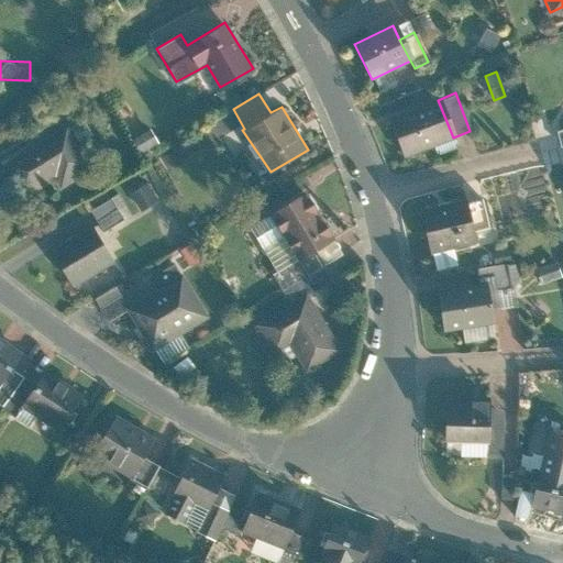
[(390,119),(405,156),(453,138),(438,100),(390,119)]
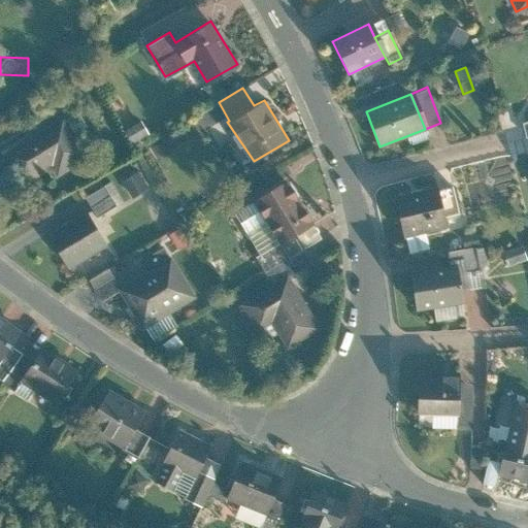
[(63,116),(0,155),(20,186),(51,167),(56,176),(89,156),(63,116)]
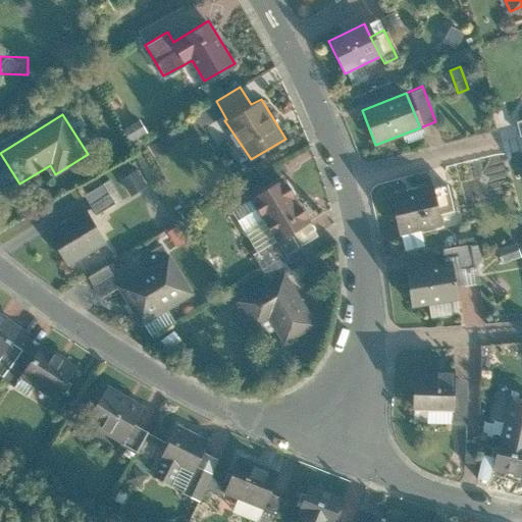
[(139,119),(122,128),(131,143),(147,134),(139,119)]
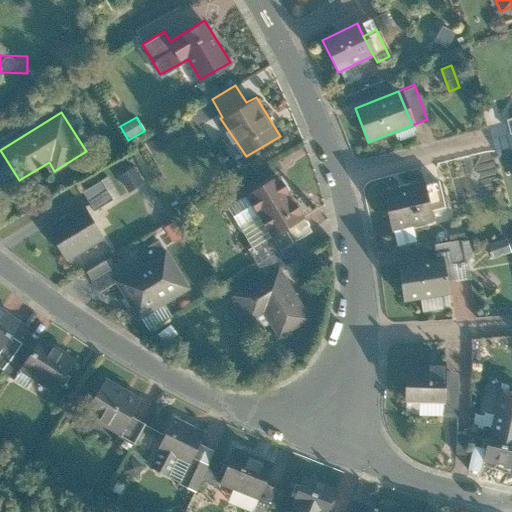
[(144,181),(134,166),(119,176),(129,191),(144,181)]
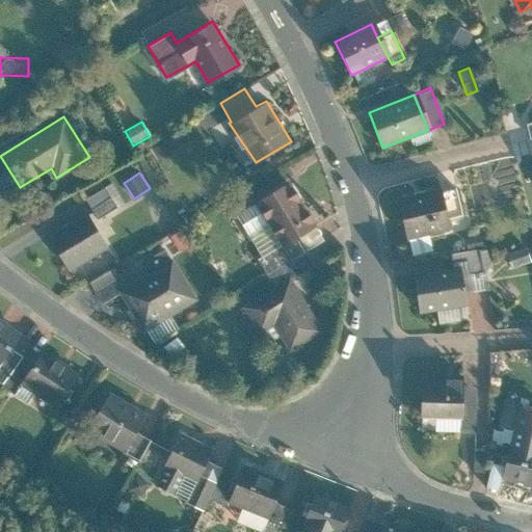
[(317,223),(290,181),(257,202),(283,244),(317,223)]
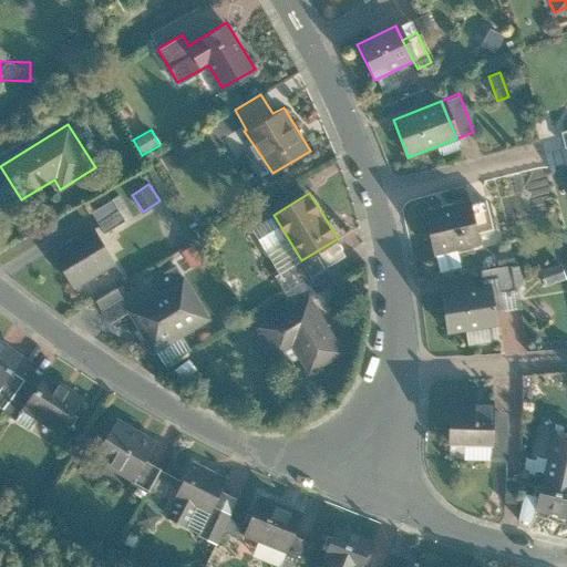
[(112,199),(91,213),(104,233),(125,219),(112,199)]
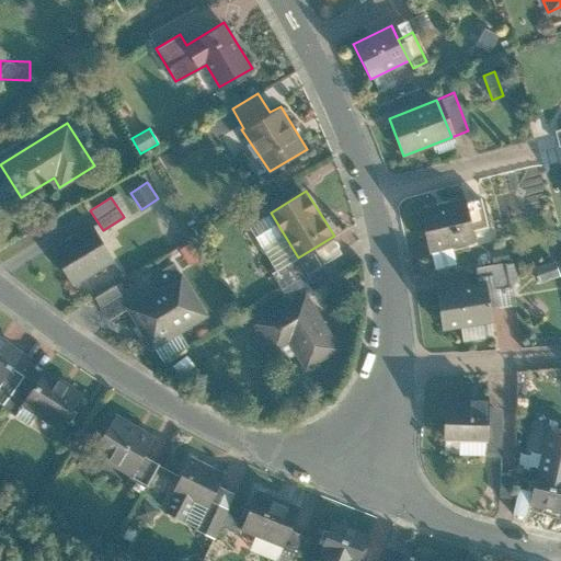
[(416,207),(426,252),(472,242),(470,230),(464,202),(462,197),(416,207)]
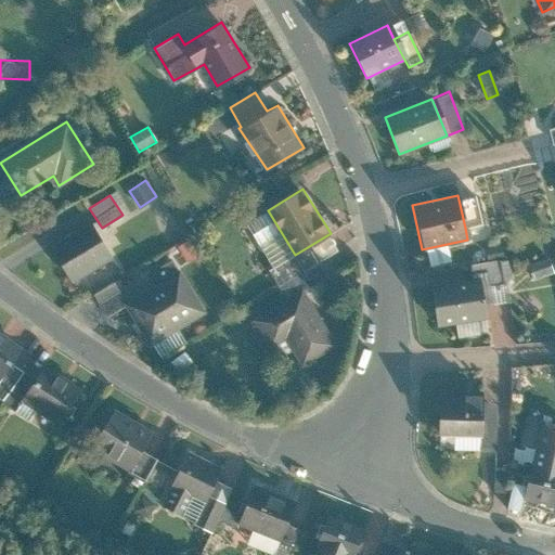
[(472,196),(459,199),(465,228),(478,224),(472,196)]
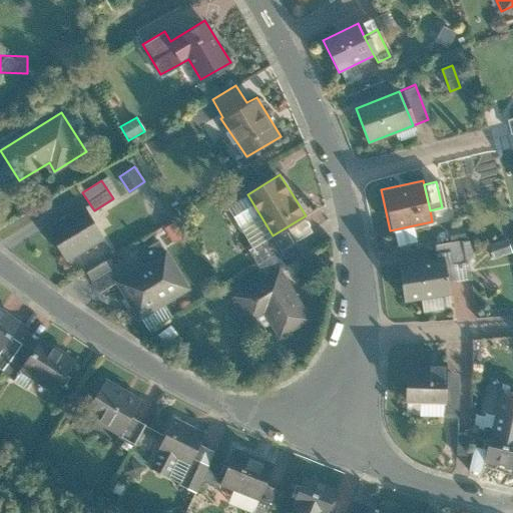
[(82,204),(46,227),(68,261),(103,237),(82,204)]
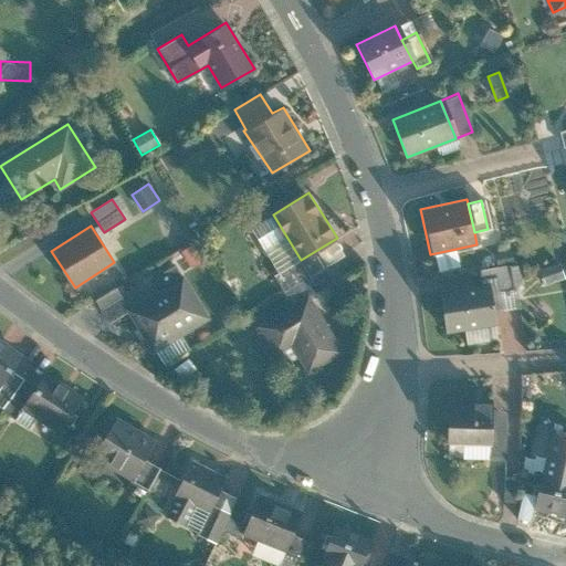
[(510,251),(494,254),(496,265),(511,262),(510,251)]
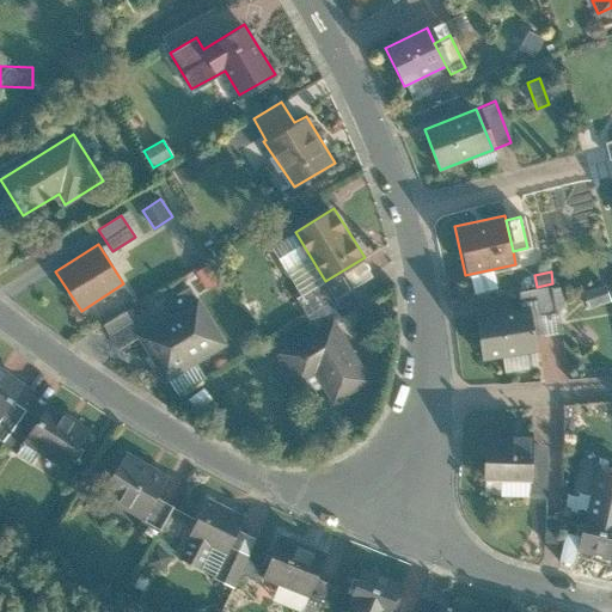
[(604,283),(580,292),(586,310),(610,301),(604,283)]
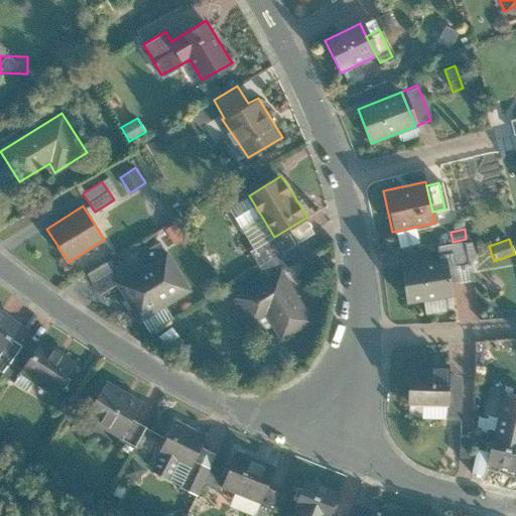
[(111,270),(92,281),(99,293),(115,283),(140,323),(191,290),(167,250),(165,250),(158,241),(140,253),(146,262),(117,280),(111,270)]
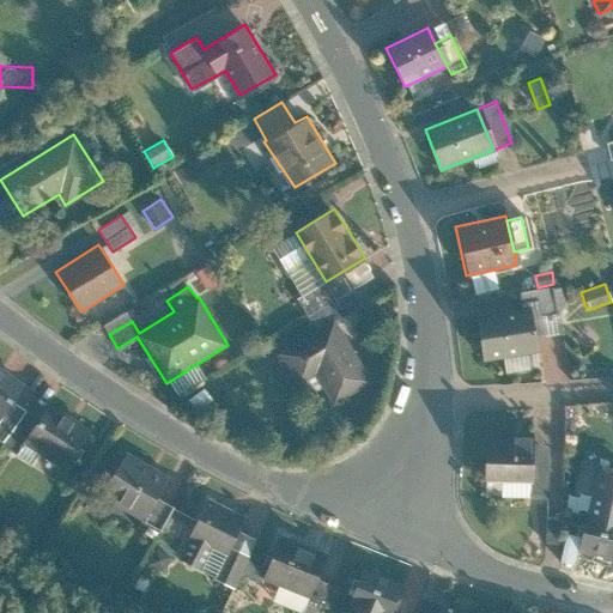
[(548,287),(517,292),(519,303),(536,299),(538,314),(551,311),(548,287)]
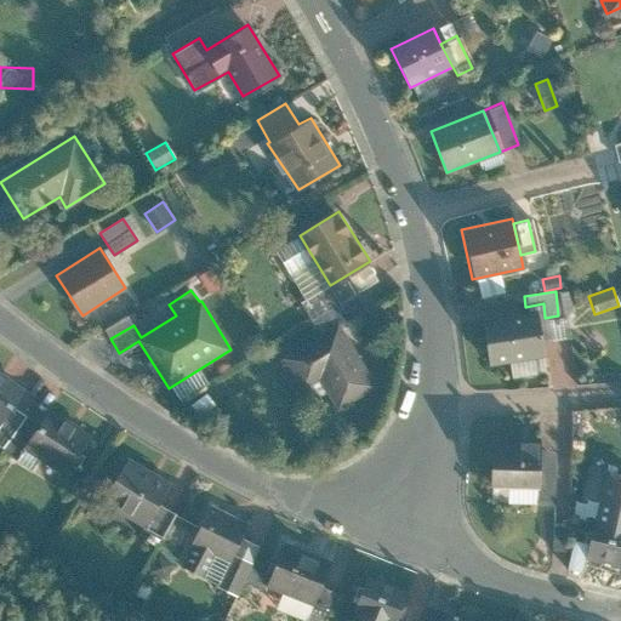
[(533,313),(479,322),(486,364),(540,355),(533,313)]
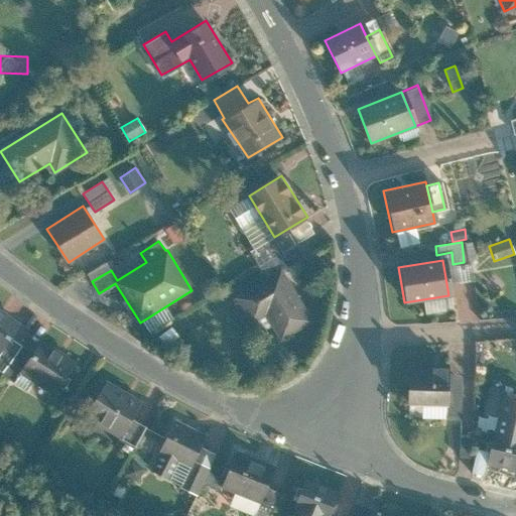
[(280,270),(236,296),(252,325),(265,316),(280,342),(312,321),(280,270)]
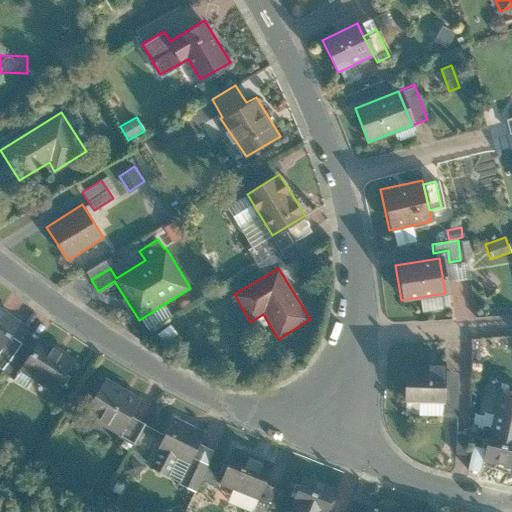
[(18,320),(0,307),(0,346),(9,334),(18,320)]
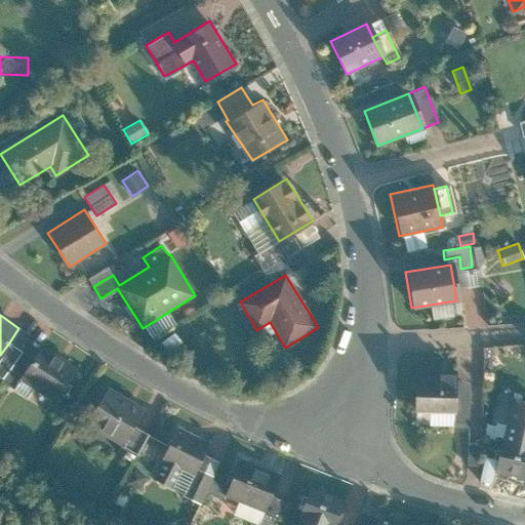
[(174,333),(161,344),(168,354),(183,344),(174,333)]
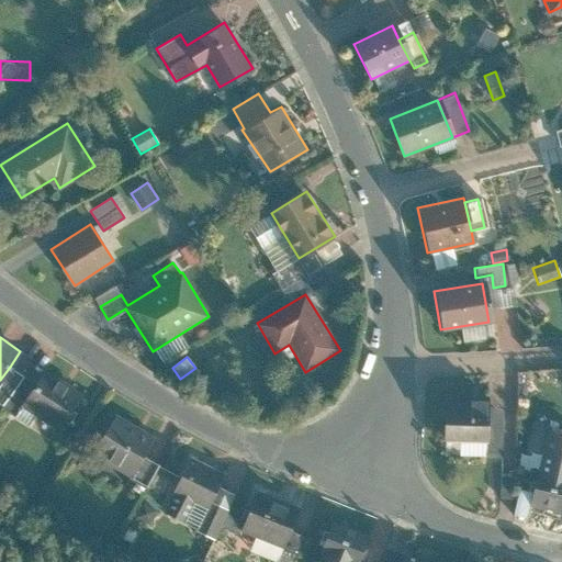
[(24,375),(10,367),(0,380),(0,402),(4,405),(24,375)]
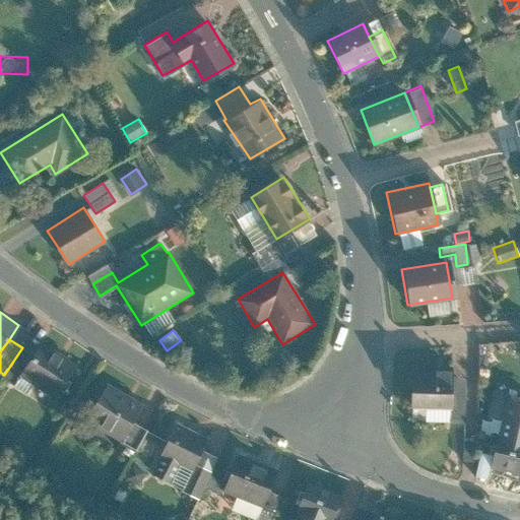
[(77,365),(44,342),(35,355),(20,377),(54,399),(77,365)]
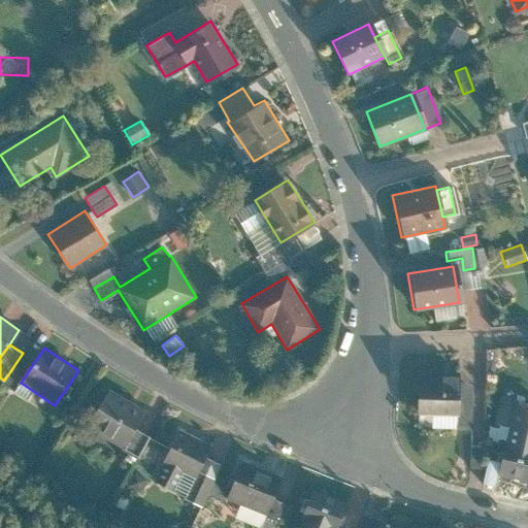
[(35,361),(23,353),(4,381),(15,389),(21,383),(35,361)]
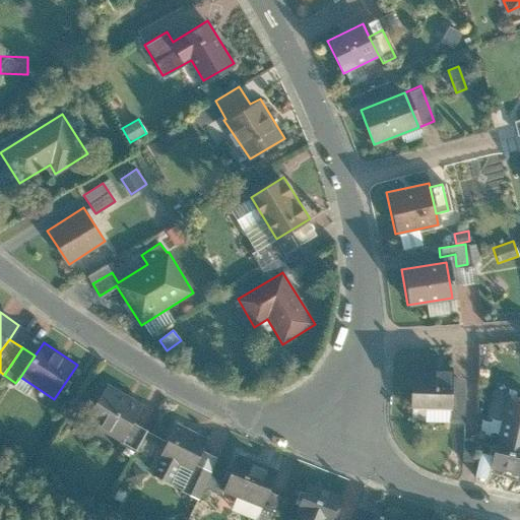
[(451,368),(411,366),(410,407),(449,408),(451,376),(451,368)]
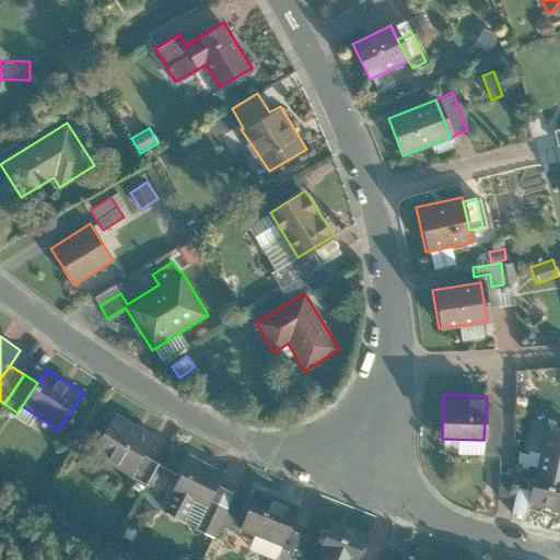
[(499,411),(486,405),(483,440),(483,454),(498,454),(499,411)]
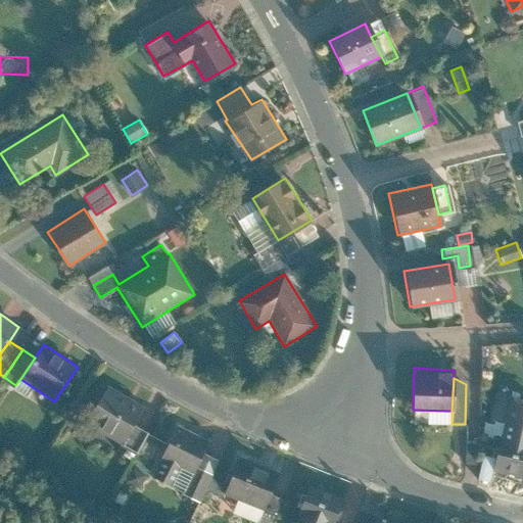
[(144,407),(107,385),(85,423),(137,454),(148,433),(134,425),(144,407)]
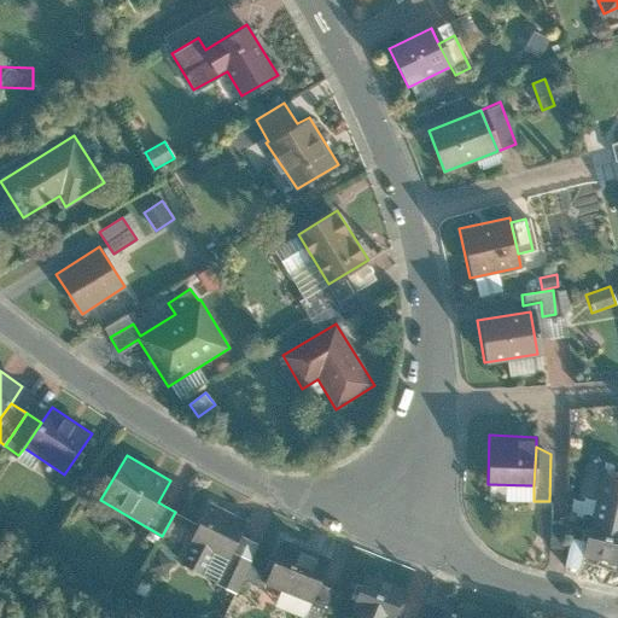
[(595,502),(600,474),(602,466),(584,461),(577,497),(595,502)]
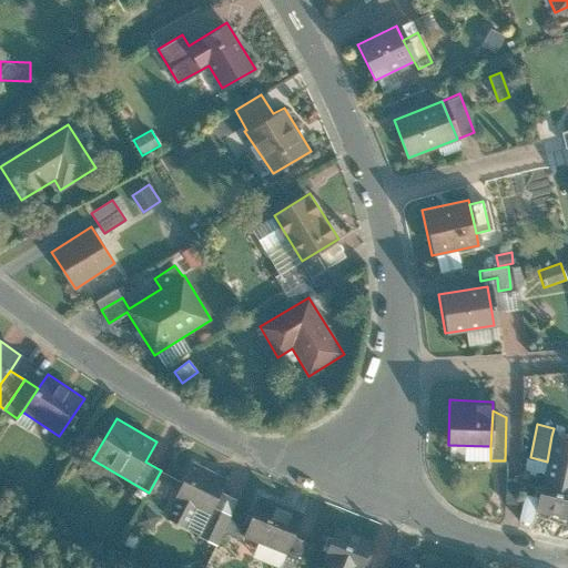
[(567,439),(551,436),(547,462),(537,513),(567,518),(567,439)]
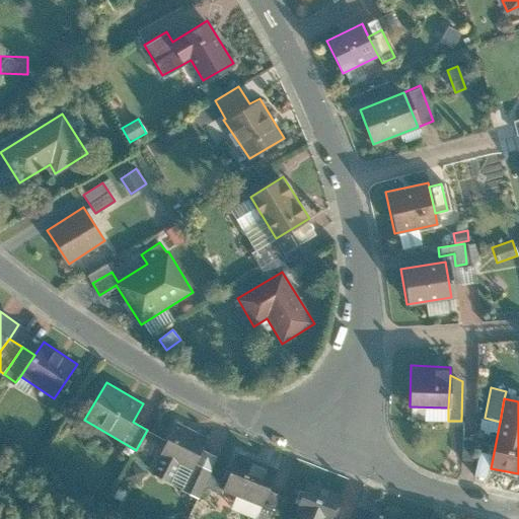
[(208,437),(176,422),(151,472),(172,483),(181,465),(192,471),(202,450),(208,437)]
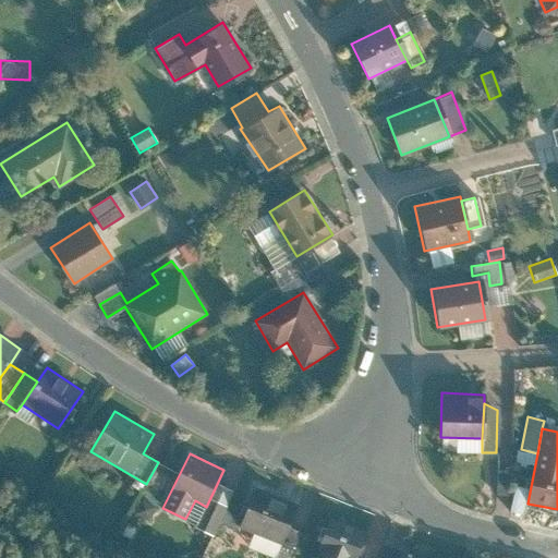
[(508,471),(495,471),(495,495),(507,495),(508,471)]
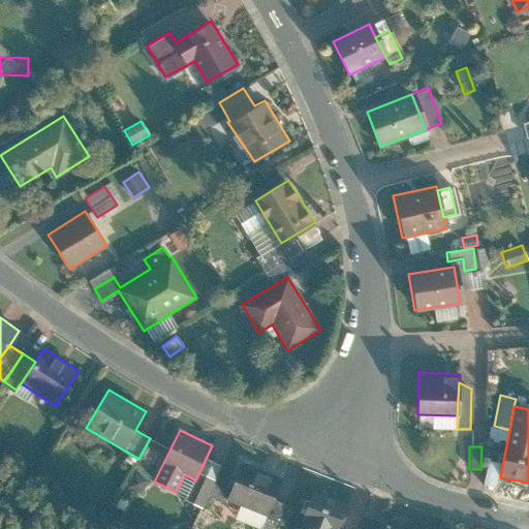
[(222,466),(206,459),(195,480),(185,502),(203,508),(222,466)]
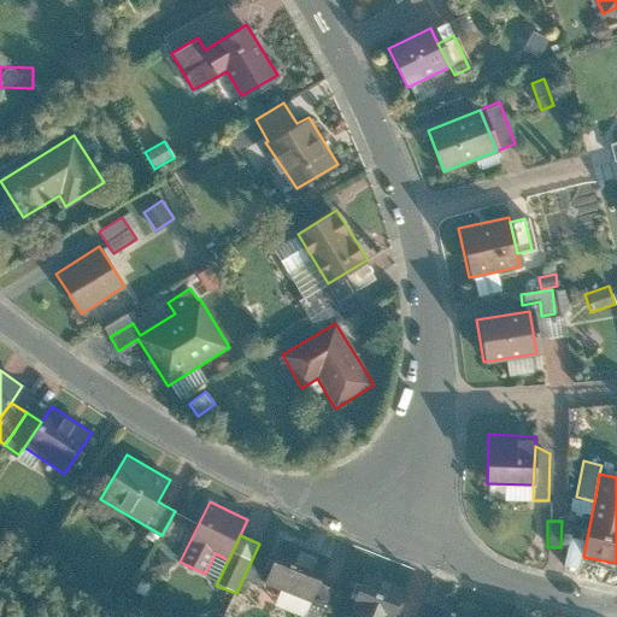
[(330,557),(282,539),(265,583),(312,601),(319,582),(330,557)]
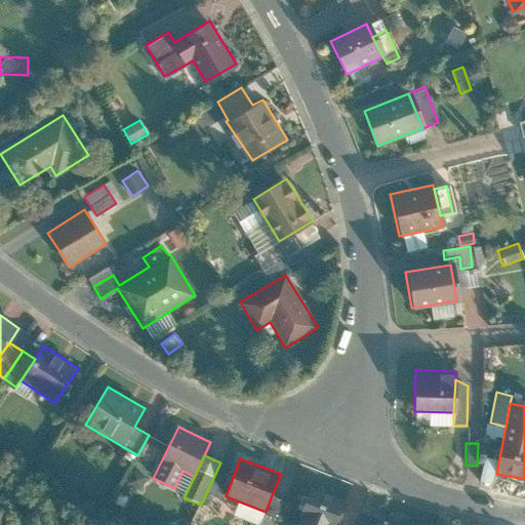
[(453,467),(449,478),(459,482),(463,471),(453,467)]
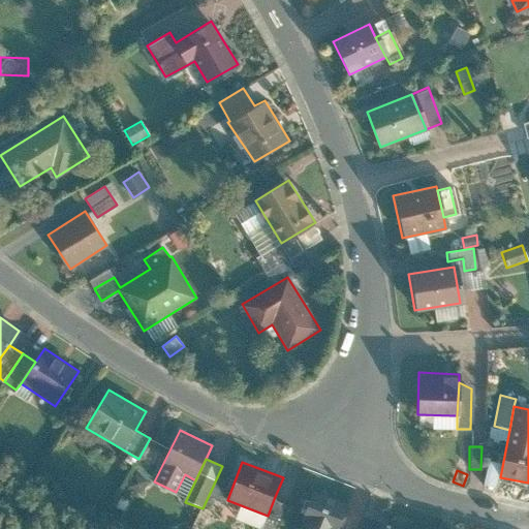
[(315,490),(300,528),(338,528),(348,503),(315,490)]
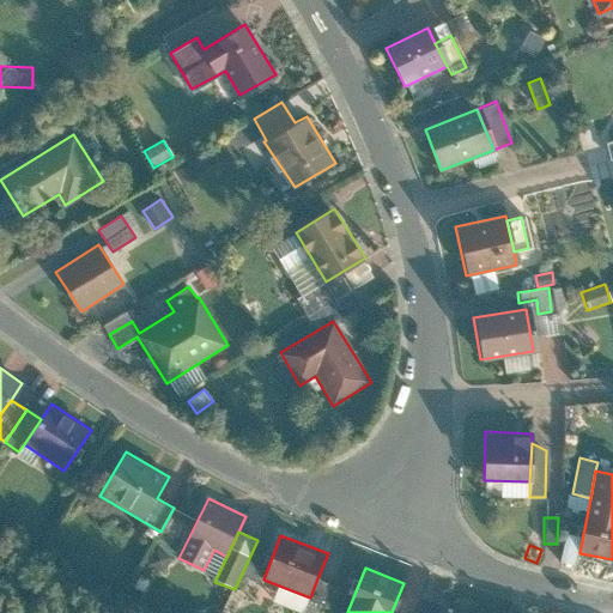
[(321,612),(333,584),(317,578),(310,598),(303,612),(321,612)]
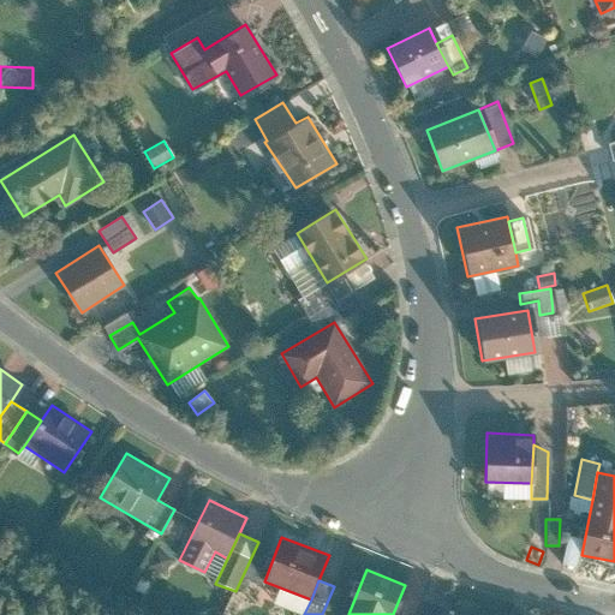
[(488,614),(447,602),(442,614),(488,614)]
